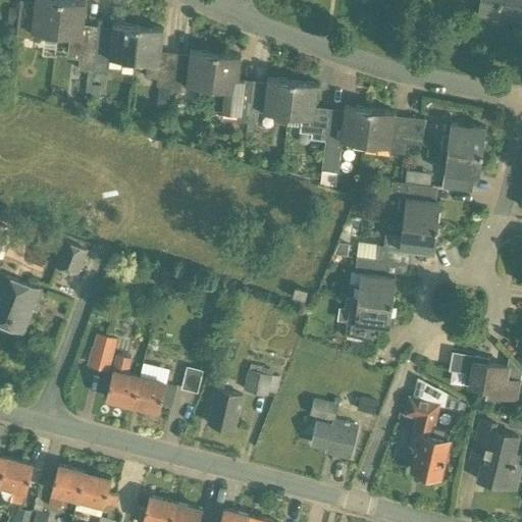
[(31,37),(31,32),(44,33),(42,55),(54,56),(56,34),(57,34),(60,0),(34,0),(35,2),(20,0),(15,36),(31,37)]
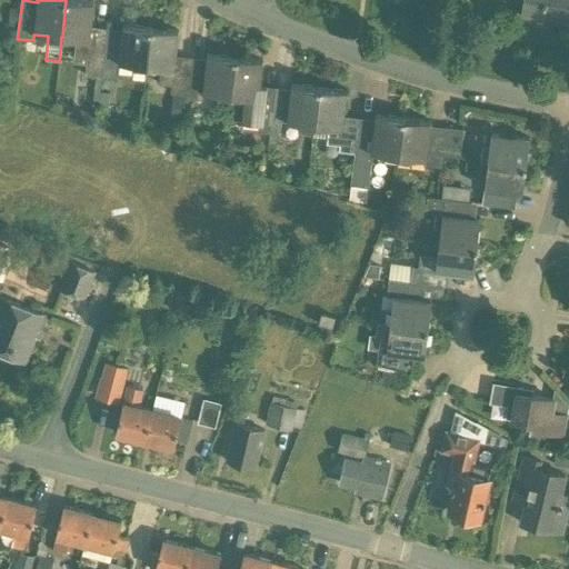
[(101,77),(106,33),(91,31),(95,2),(76,0),(66,0),(62,37),(76,39),(73,62),(86,63),(86,75),(101,77)]
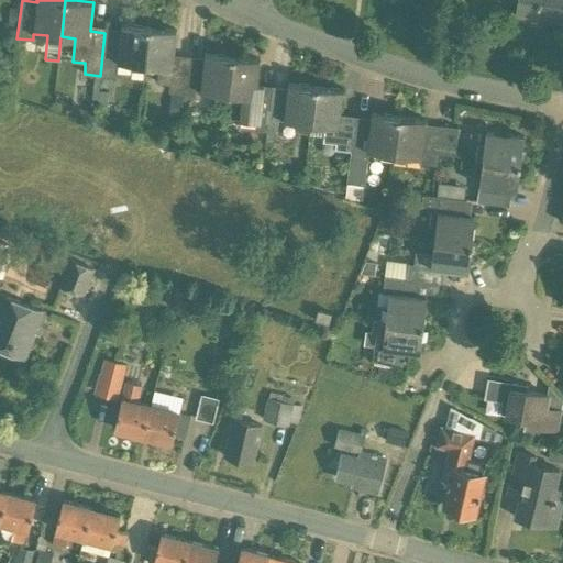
[(562,22),(562,0),(518,0),(517,17),(562,22)]
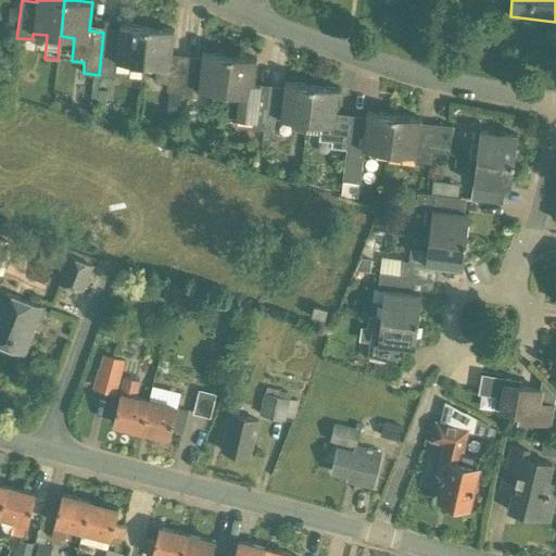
[(142,70),(142,64),(147,27),(119,24),(118,34),(103,33),(99,75),(114,76),(116,61),(130,62),(129,68),(142,70)]
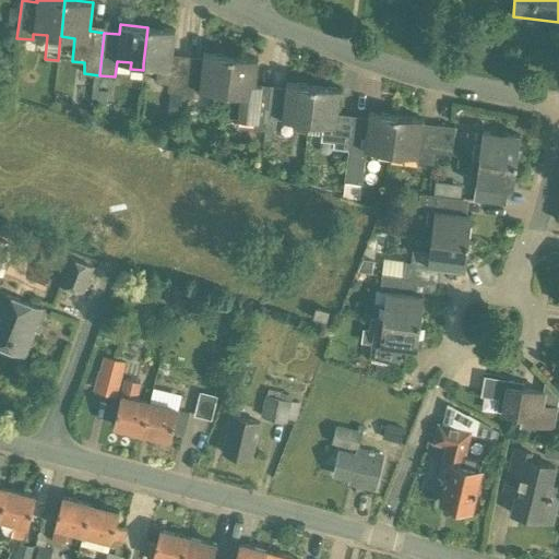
[(182,93),(187,61),(173,59),(175,30),(147,27),(143,64),(157,66),(156,82),(168,83),(168,92),(182,93)]
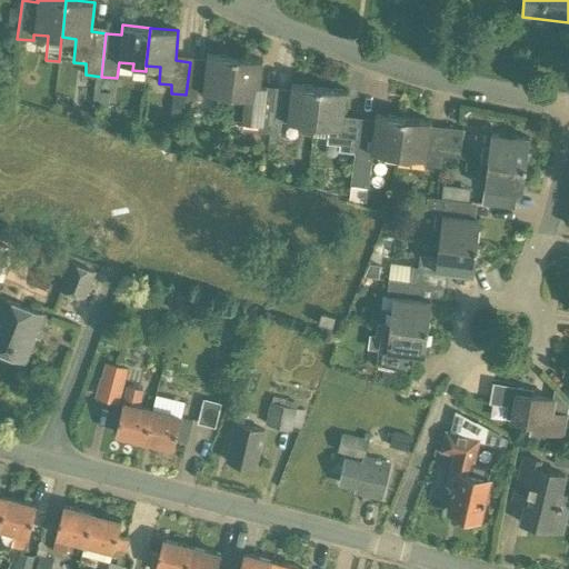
[(230,95),(235,57),(207,53),(206,63),(190,62),(186,95),(186,98),(202,99),(203,91),(218,92),(217,100),(230,101),(230,95)]
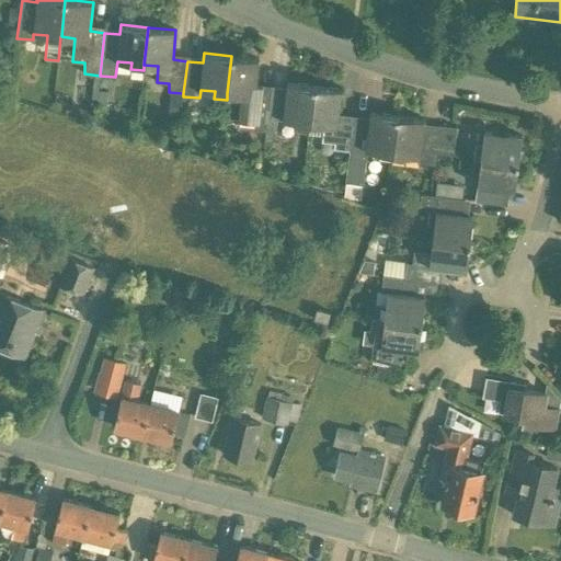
[(258,130),(263,89),(255,88),(259,59),(231,56),(227,93),(240,94),(237,119),(238,119),(238,124),(241,128),(258,130)]
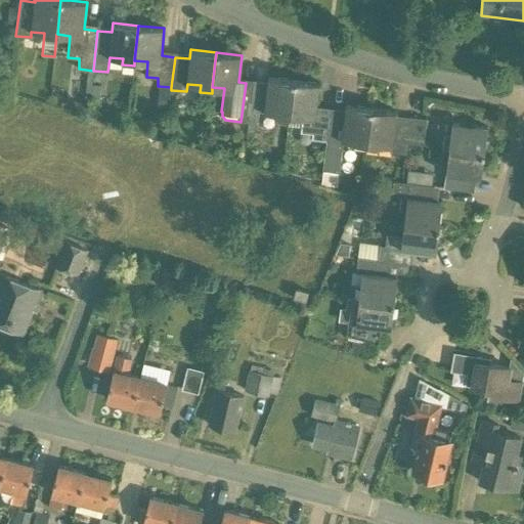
[(288,125),(289,115),(294,79),(268,76),(266,85),(246,83),(241,122),(257,124),(258,111),(277,113),(276,123),(288,125)]
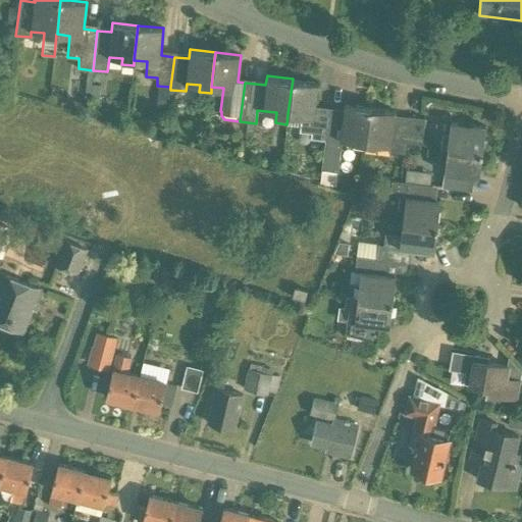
[(315,111),(319,82),(293,79),(288,114),(301,115),(300,131),(311,133),(311,138),(325,140),(325,138),(326,138),(329,112),(315,111)]
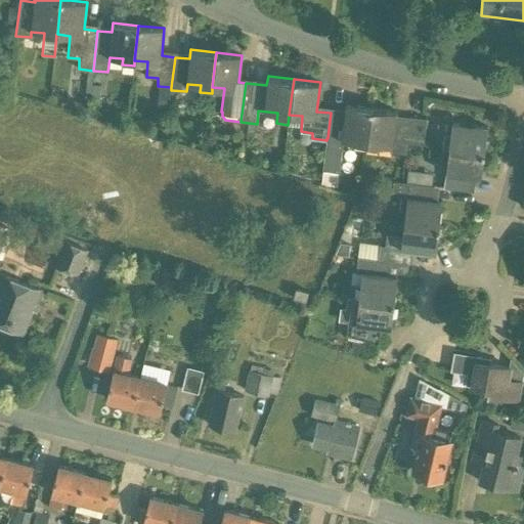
[(99,100),(101,85),(92,84),(91,99),(99,100)]
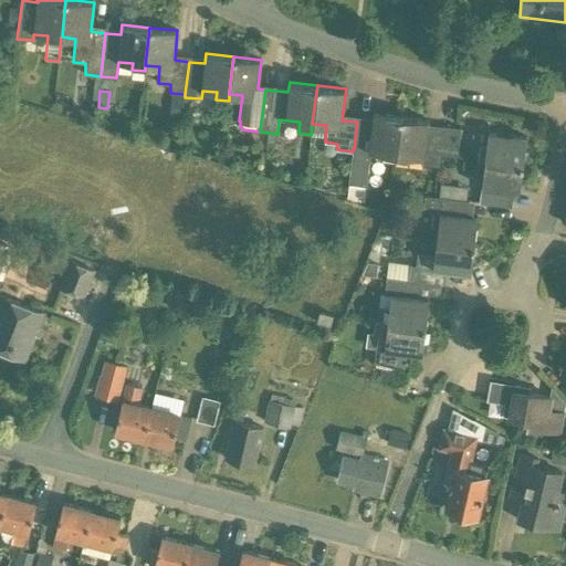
[(396,160),(400,117),(373,113),(371,124),(368,150),(370,152),(384,153),(383,159),(396,160)]
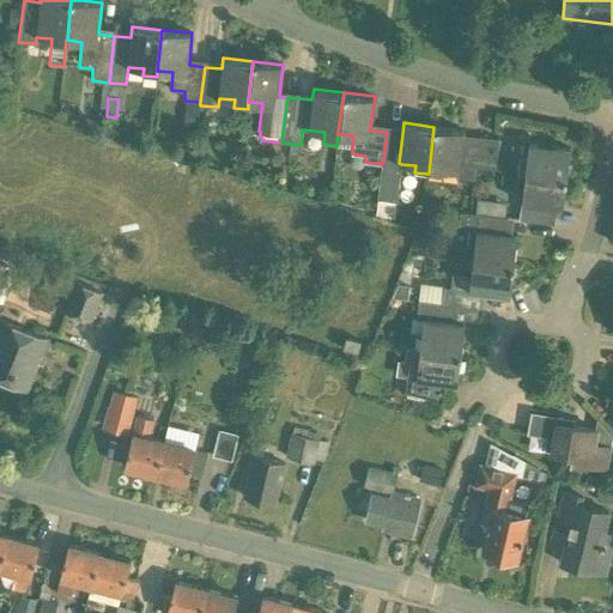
[(474,167),(478,144),(462,141),(463,131),(434,127),(429,174),(441,176),(442,169),(459,171),(457,178),(474,180),(477,168),(474,167)]
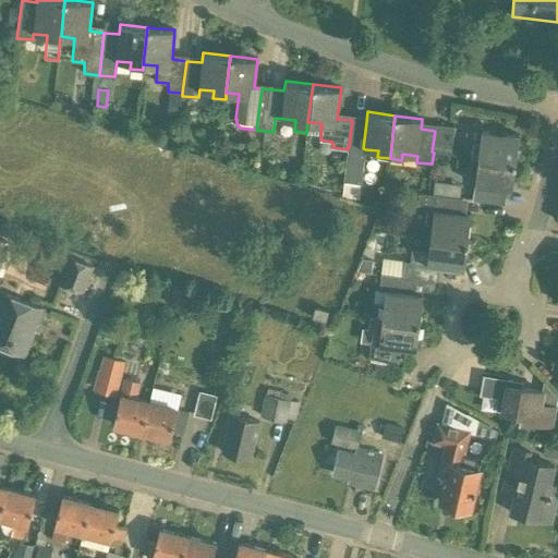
[(366,122),(352,120),(349,147),(348,147),(348,149),(342,195),(359,201),(361,182),(365,149),(363,148),(366,122)]
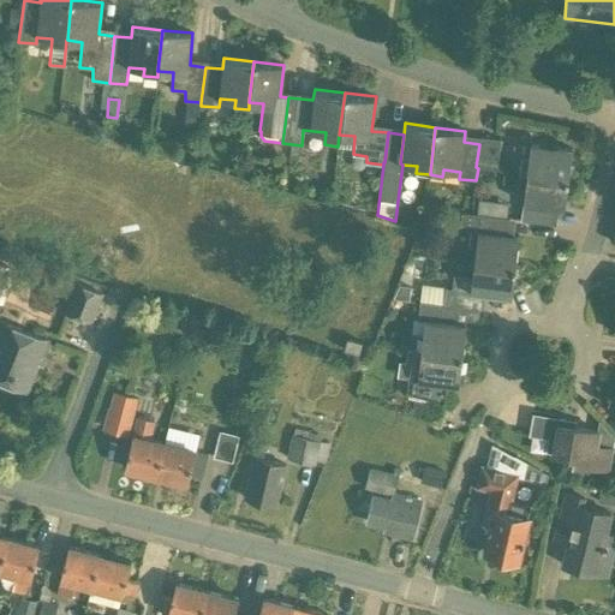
[(482,137),(481,137),(479,143),(479,144),(476,167),(478,168),(496,169),(500,139),(499,139),(482,137)]
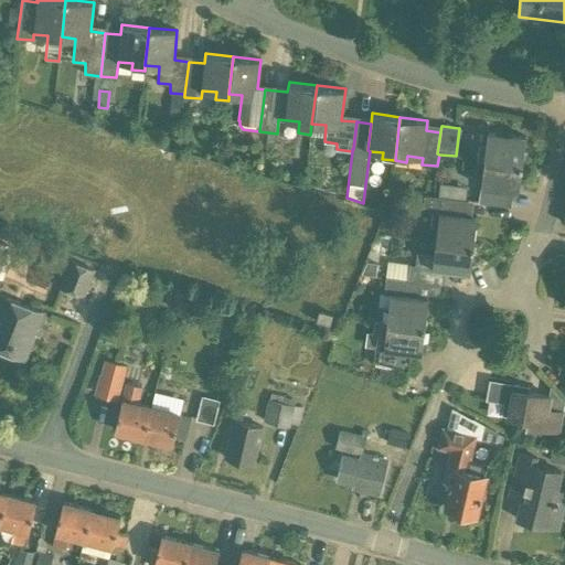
[(478,158),(522,163),(525,135),(488,130),(486,146),(479,146),(478,158)]
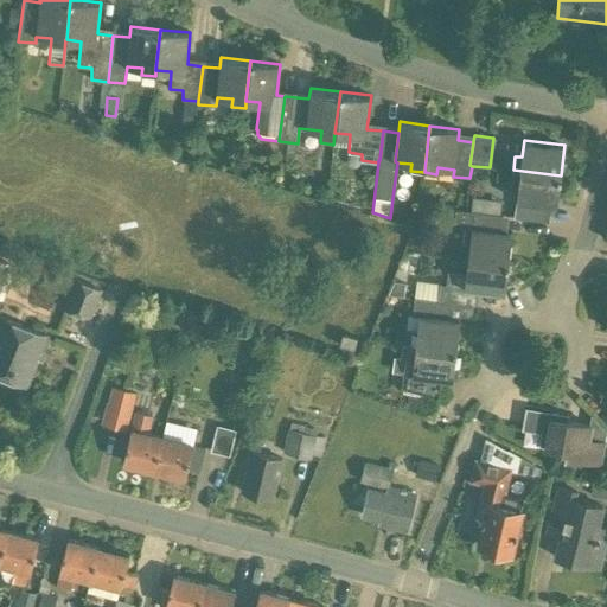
[(513,170),(512,184),(518,185),(515,217),(543,221),(545,204),(557,205),(561,176),(513,170)]
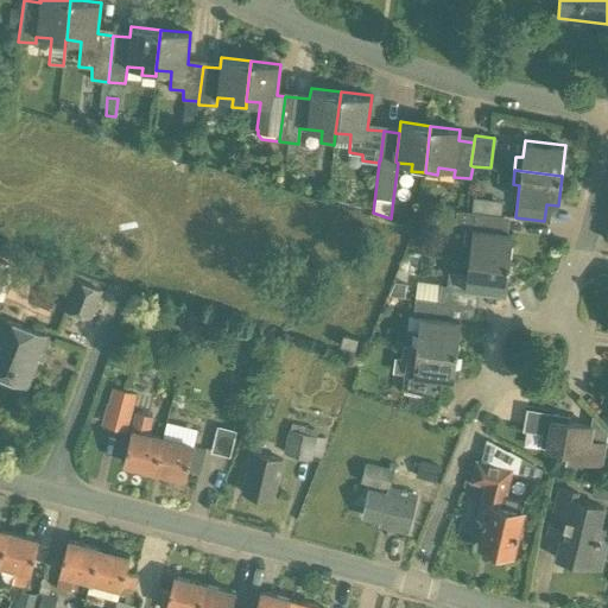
[(472,210),(482,211),(483,198),(473,197),(472,210)]
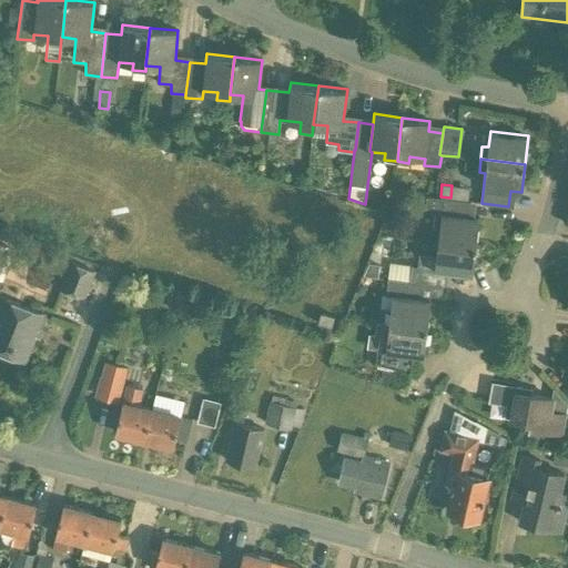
[(436,209),(434,226),(432,241),(438,242),(475,246),(478,220),(469,219),(470,202),(427,196),(425,208),(436,209)]
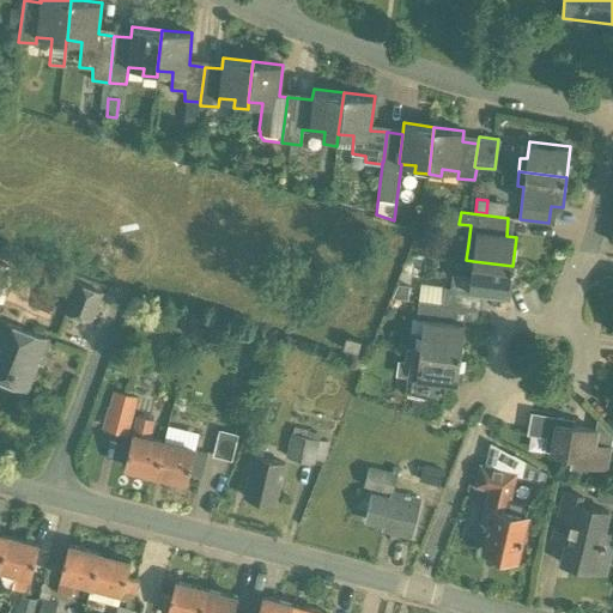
[(450,287),(445,287),(443,303),(455,305),(480,308),(483,292),(509,295),(513,266),(473,261),(471,277),(453,274),(450,287)]
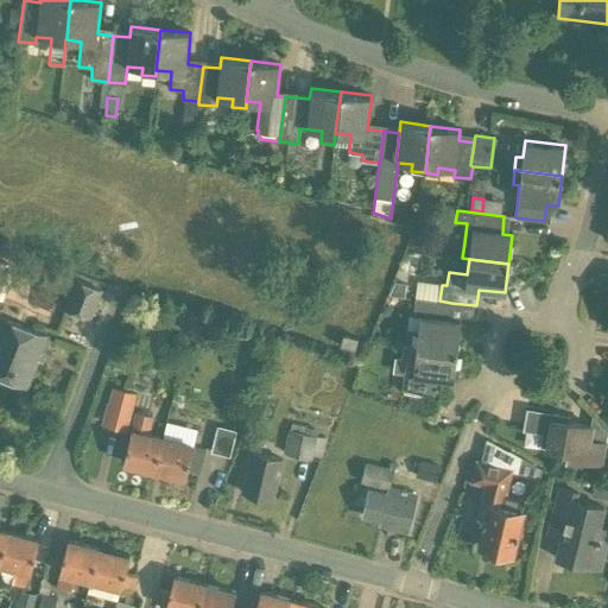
[(103,284),(83,276),(81,283),(75,280),(64,310),(90,320),(103,284)]
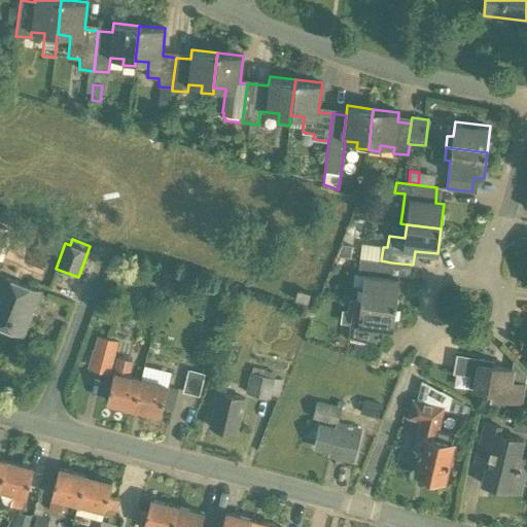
[(352,246),(342,245),(337,255),(350,257),(352,246)]
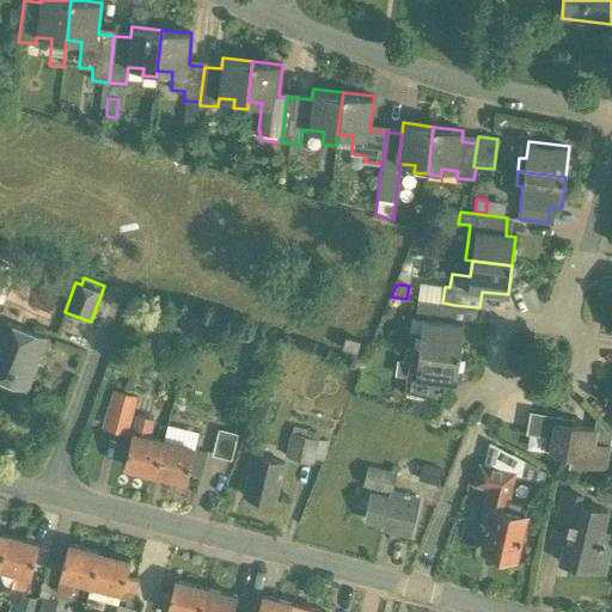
[(416,318),(422,318),(421,334),(414,334),(411,347),(412,347),(418,348),(460,353),(464,324),(452,322),(454,305),(442,303),(418,300),(416,318)]
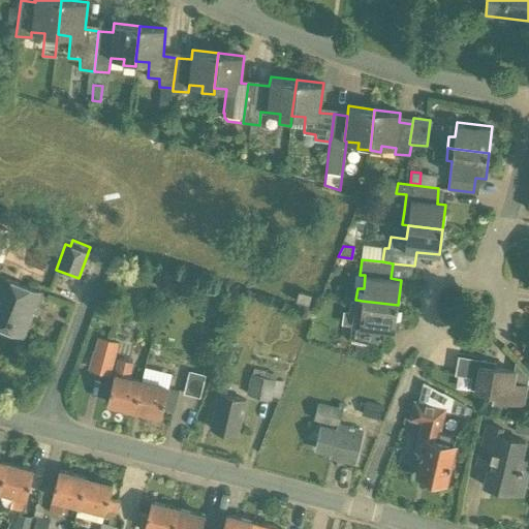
[(0,328),(23,337),(40,292),(0,277),(0,328)]
